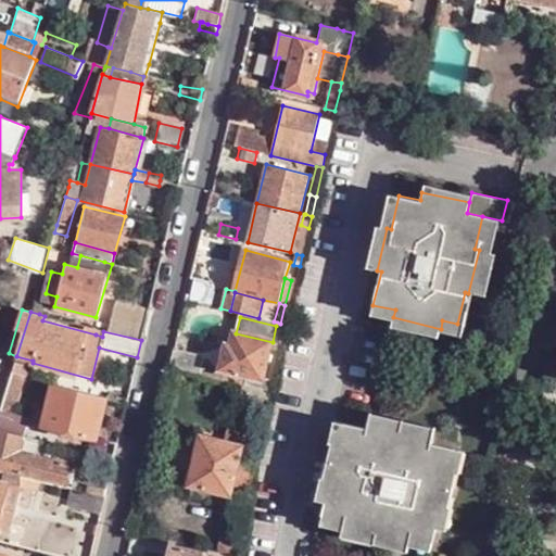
[(280,324),(277,323),(276,326),(273,342),(273,343),(282,345),(286,325),(280,324)]
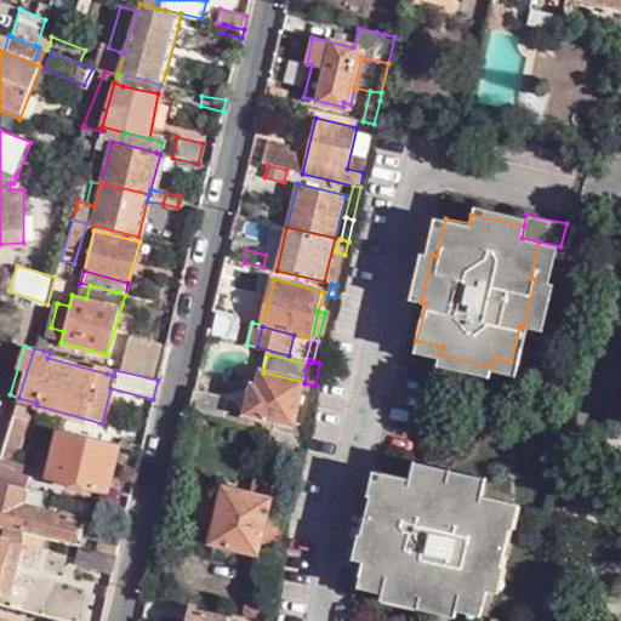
[(294,422),(305,383),(305,382),(263,372),(260,387),(254,386),(246,411),(286,422),(294,423),(294,422)]
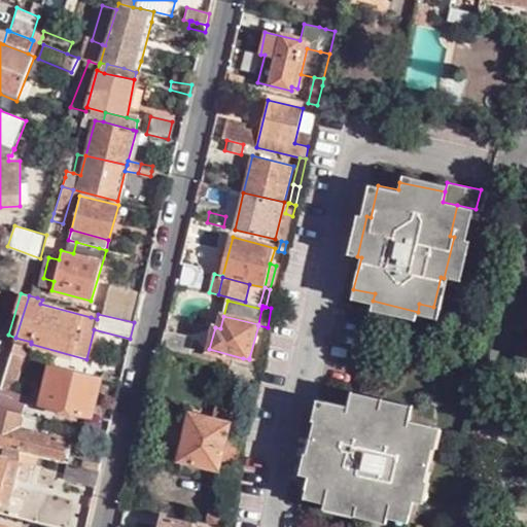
[(194,338),(165,330),(160,349),(188,356),(194,338)]
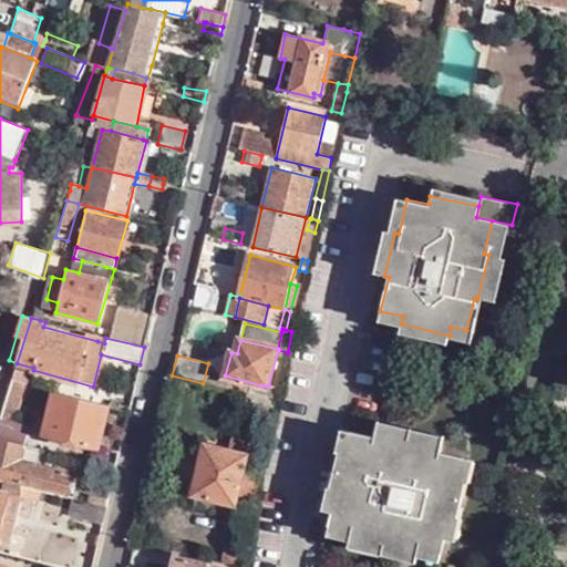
[(17,363),(12,378),(31,382),(33,370),(33,368),(17,363)]
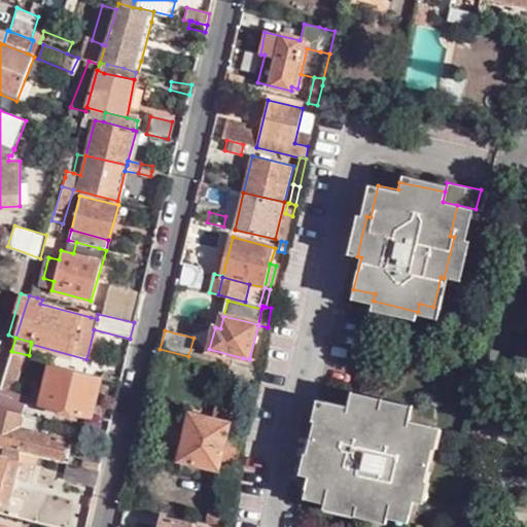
[(29,355),(11,351),(10,355),(22,358),(28,360),(29,355)]
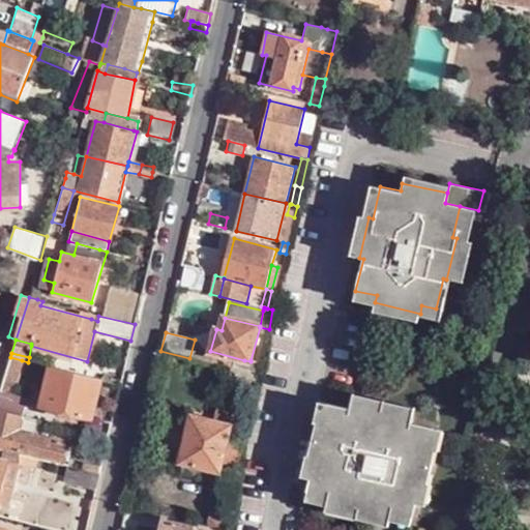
[(22,360),(10,357),(0,390),(11,393),(22,360)]
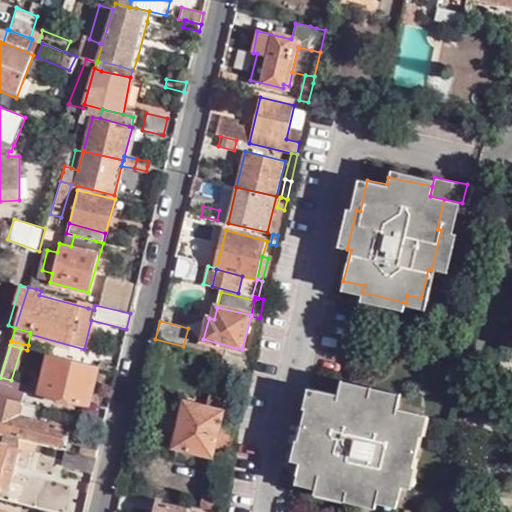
[(252,351),(242,348),(242,349),(236,348),(233,357),(249,361),(252,351)]
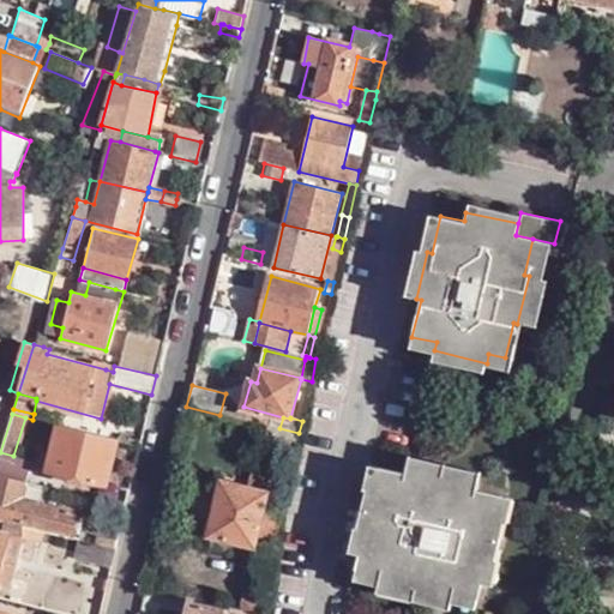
[(116,441),(59,426),(47,471),(106,487),(116,441)]
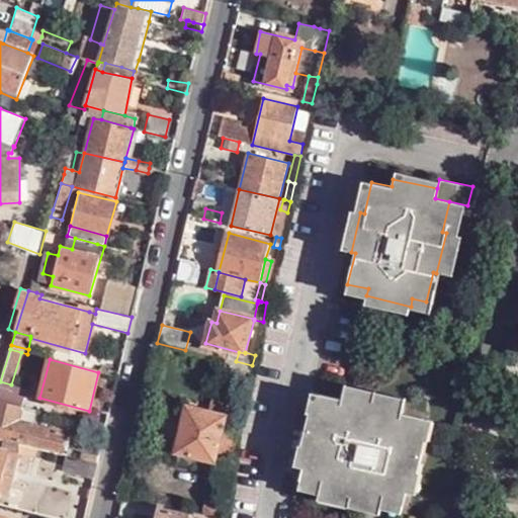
[(0,401),(20,407),(26,390),(11,384),(0,381),(0,401)]
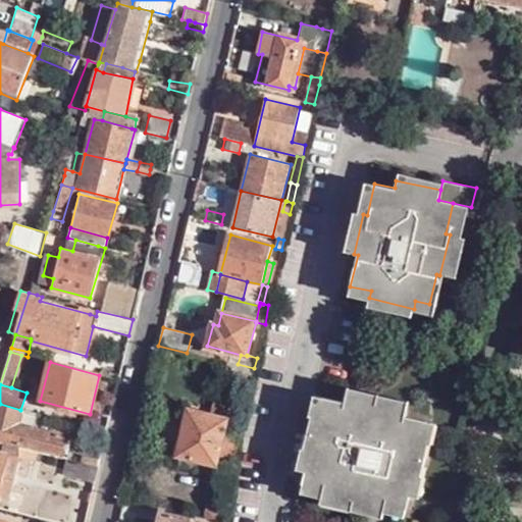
[(406,510),(417,463),(424,465),(426,457),(419,454),(426,423),(405,418),(407,413),(347,398),(345,403),(323,398),(316,428),(311,427),(308,435),(314,437),(303,484),(322,489),(321,494),(362,505),(361,508),(384,513),(386,505),(406,510)]
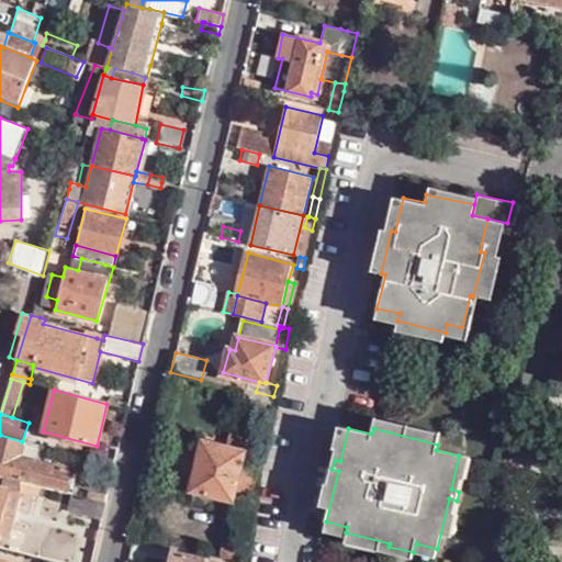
[(242,452),(243,451),(246,435),(228,430),(225,448),(242,452)]
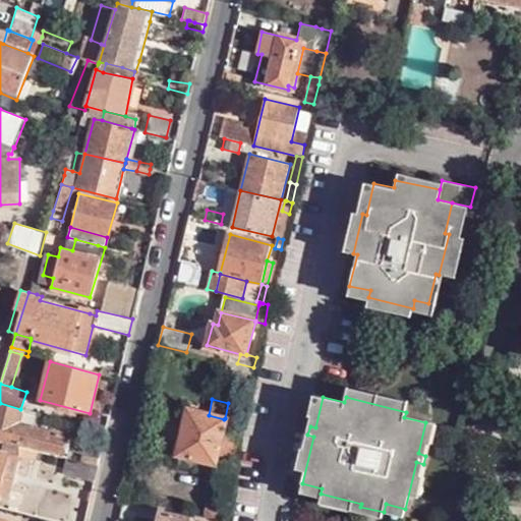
[(61,456),(66,436),(38,427),(17,422),(20,409),(0,403),(0,441),(7,443),(20,447),(61,456)]
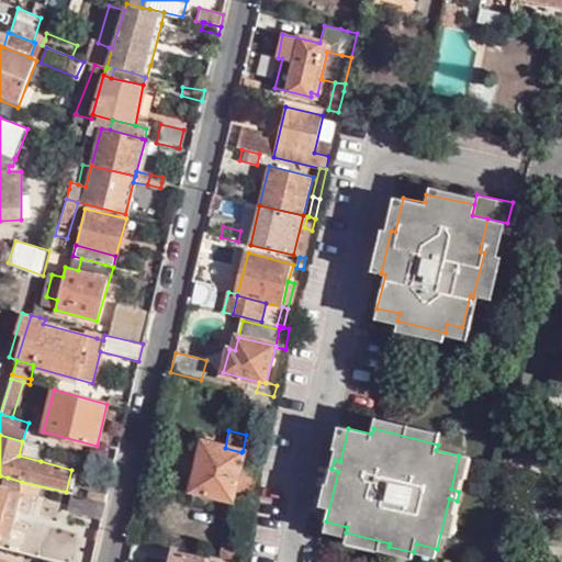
[(44,447),(22,441),(19,456),(41,461),(44,447)]
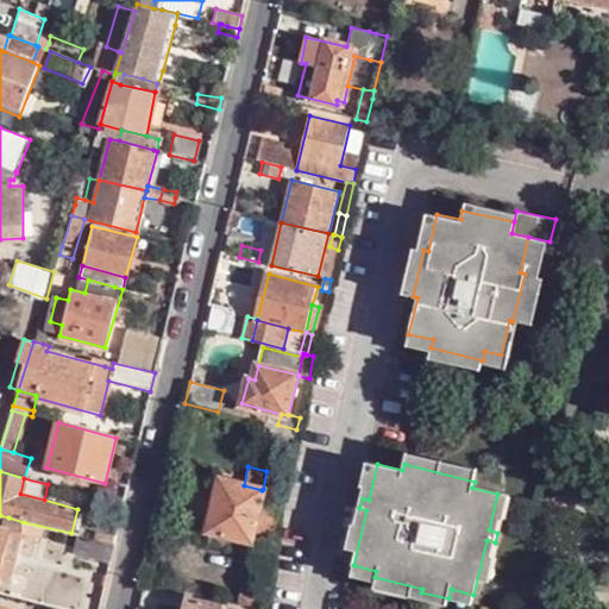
[(244,485),(221,478),(208,531),(251,541),(255,531),(263,496),(265,490),(262,490),(244,485)]
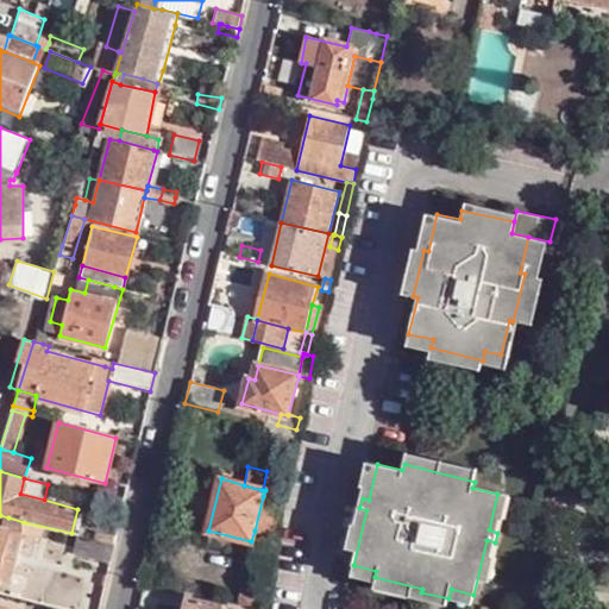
[(282,501),(283,493),(263,489),(262,490),(265,490),(263,496),(282,501)]
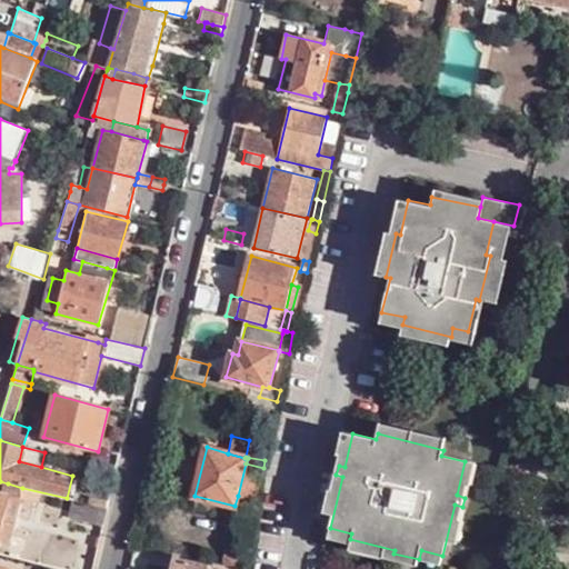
[(263,468),(246,463),(238,496),(256,500),(263,468)]
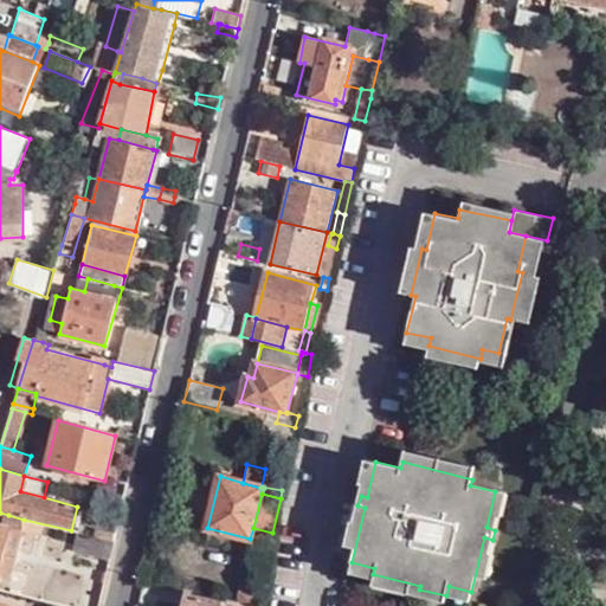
[(113,498),(96,495),(92,508),(109,511),(110,507),(113,498)]
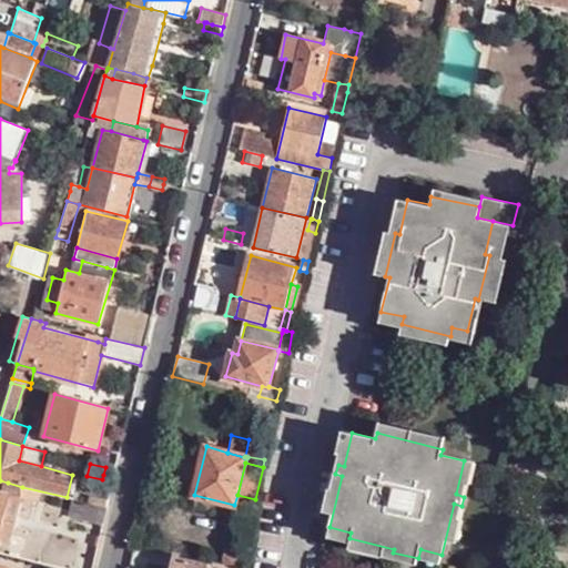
[(115,469),(105,467),(103,475),(113,478),(115,469)]
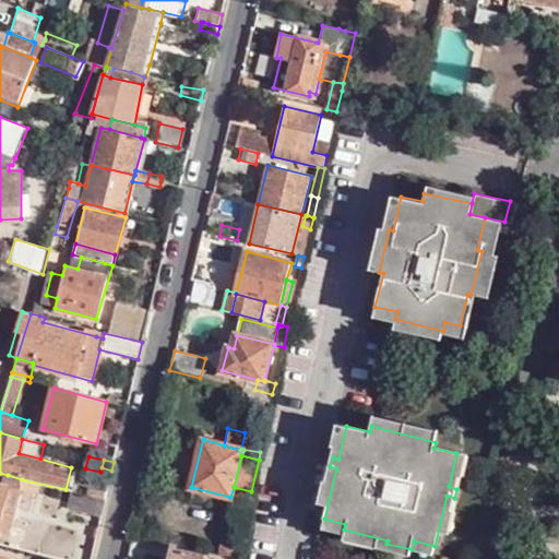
[(0,473),(0,485),(6,486),(10,487),(8,494),(19,497),(22,479),(8,475),(0,473)]
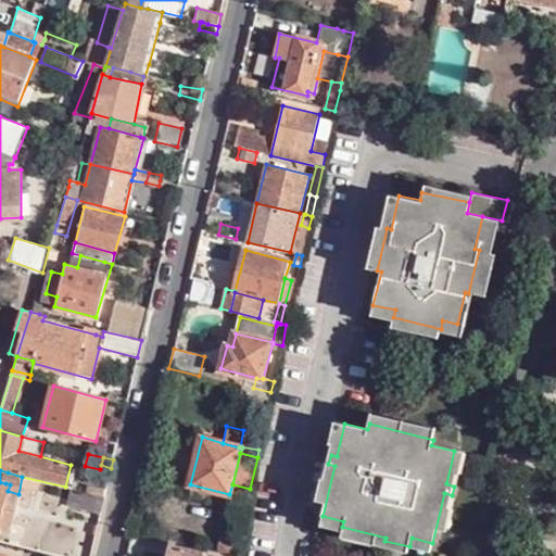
[(5,483),(0,482),(0,518),(8,491),(10,484),(5,483)]
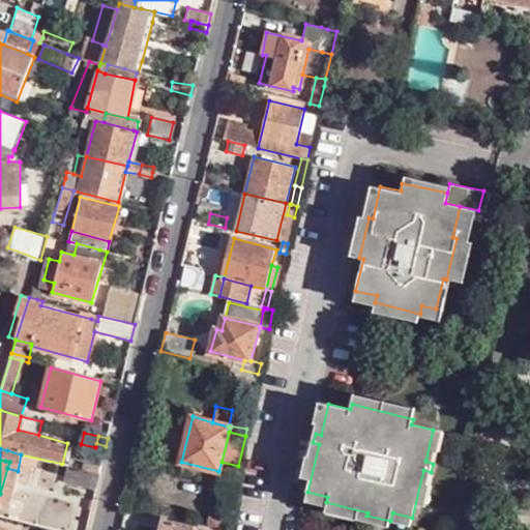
[(98,473),(67,466),(63,478),(95,488),(98,473)]
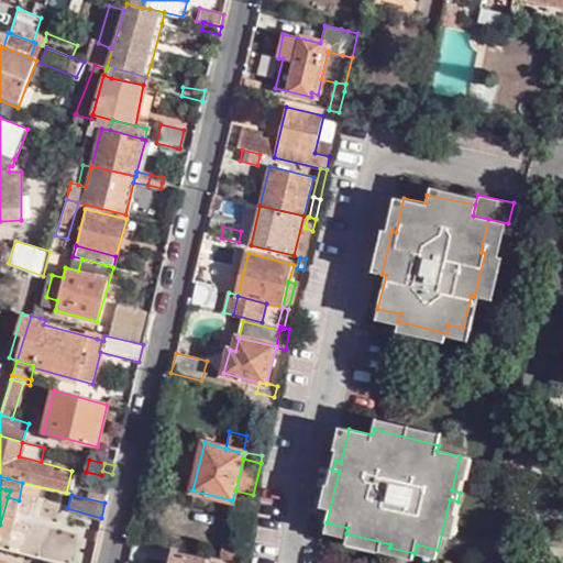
[(0,525),(0,530),(9,532),(19,500),(8,497),(0,525)]
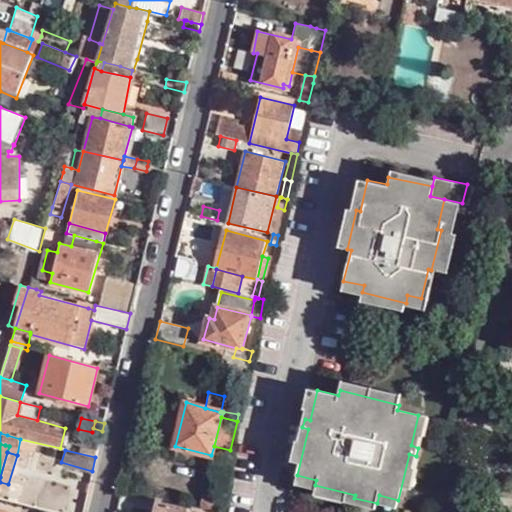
[(224,499),(203,494),(200,507),(222,511),(224,499)]
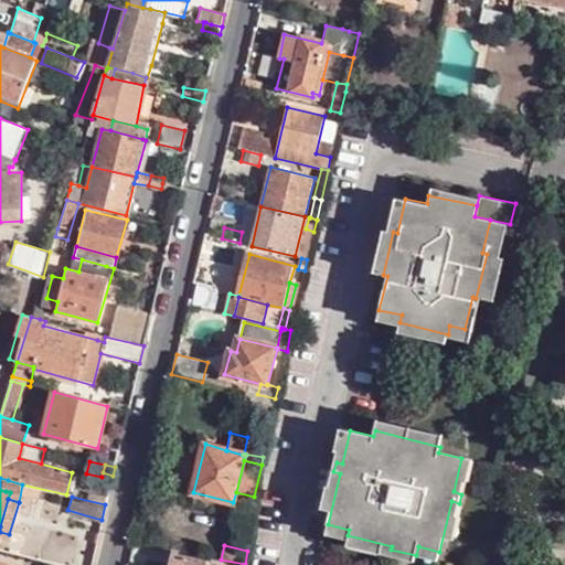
[(216,564),(174,555),(172,564),(216,564)]
